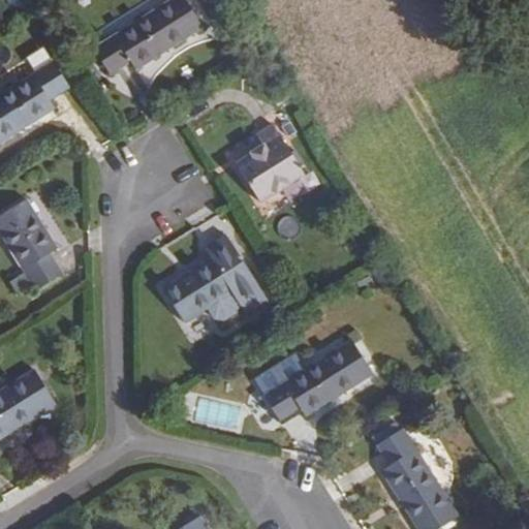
[(187,0),(173,0),(95,49),(111,76),(132,63),(137,71),(206,30),(187,0)]
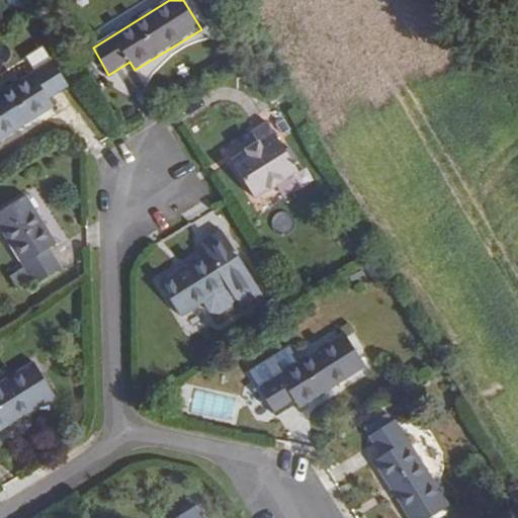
[(55,61),(0,94),(0,143),(56,108),(51,99),(71,87),(55,61)]
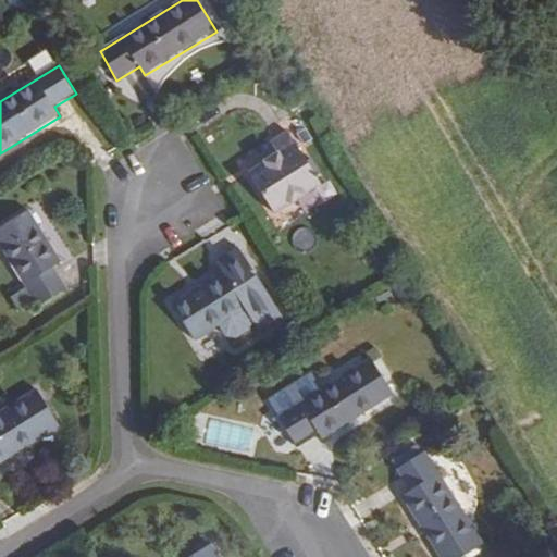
[(289,131),(270,141),(277,155),(249,172),(276,215),(324,187),(289,131)]
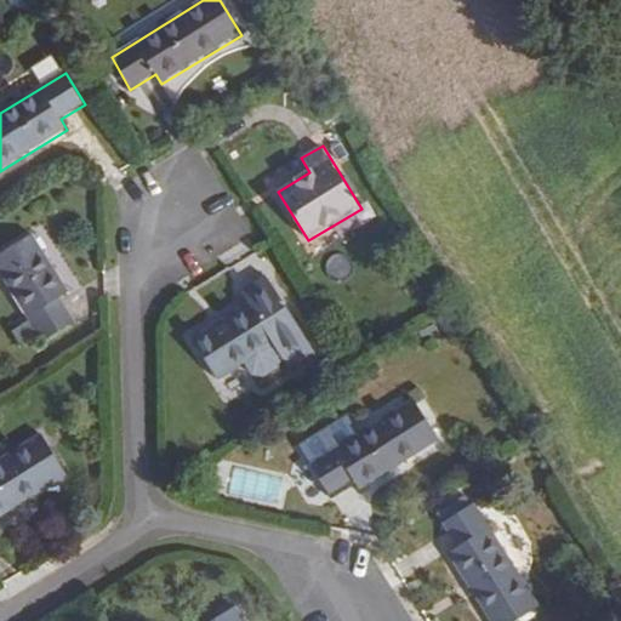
[(34,233),(0,254),(0,274),(43,343),(77,324),(61,298),(70,292),(34,233)]
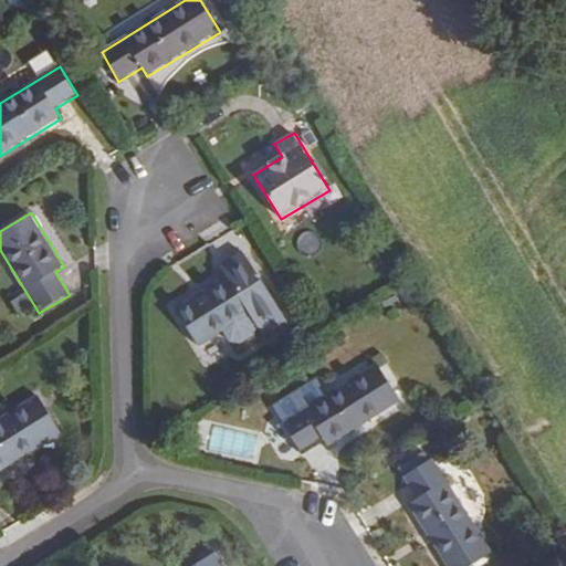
[(229,275),(176,308),(199,347),(223,332),(230,343),(238,345),(249,338),(257,350),(292,328),(245,251),(222,265),(229,275)]
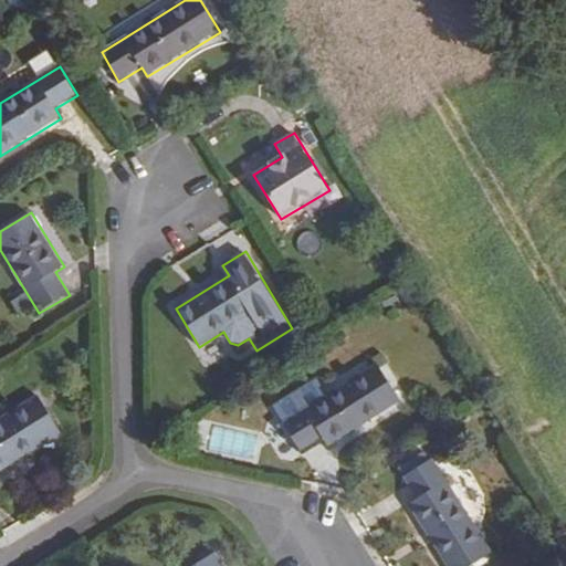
[(328,395),(283,422),(301,452),(324,439),(328,447),(401,401),(378,364),(328,395)]
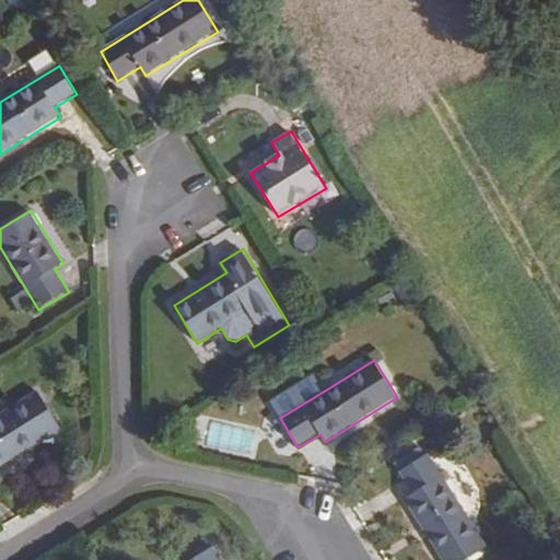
[(314,374),(270,401),(280,418),(325,391),(314,374)]
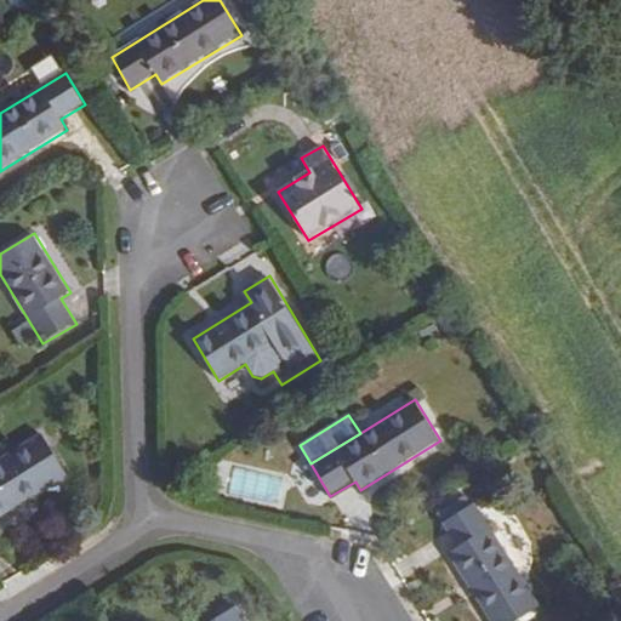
[(43,434),(0,460),(0,516),(67,476),(43,434)]
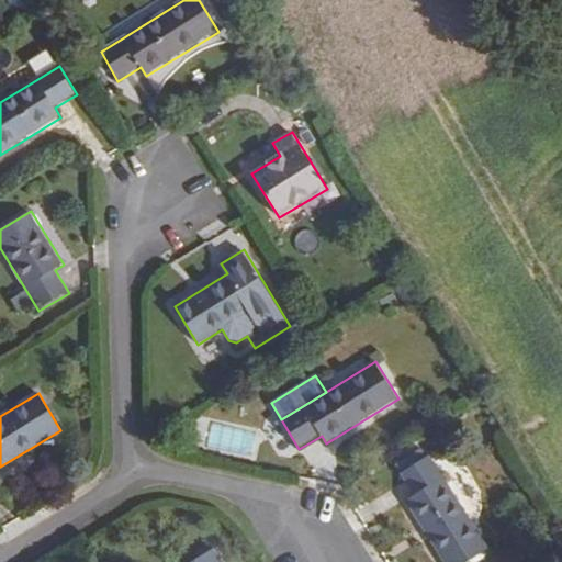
[(425,448),(395,465),(414,495),(406,501),(442,561),(469,561),(489,550),(425,448)]
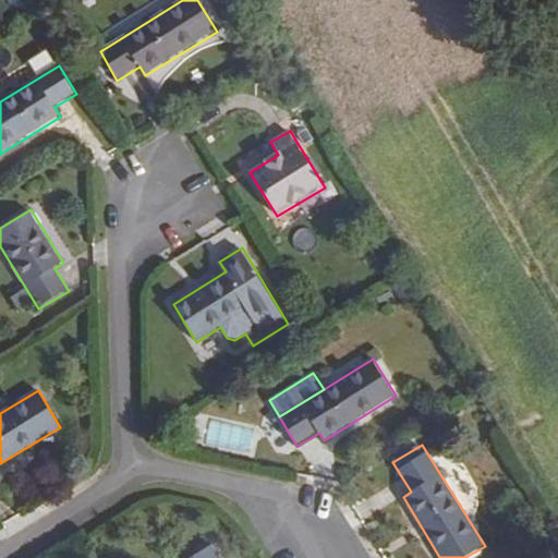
[(220,557),(213,545),(190,557),(220,557)]
